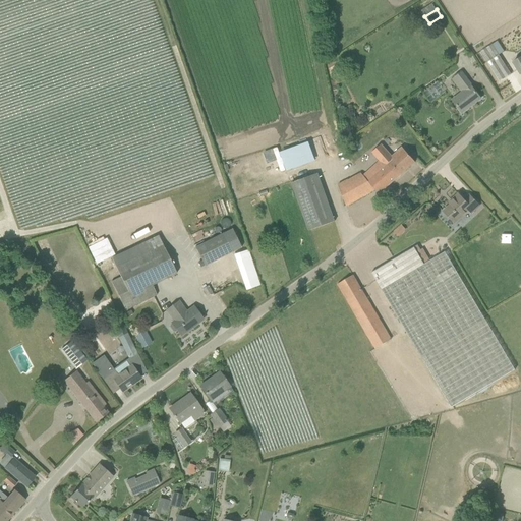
[(476,55),(500,92),(516,81),(493,45),(476,55)]
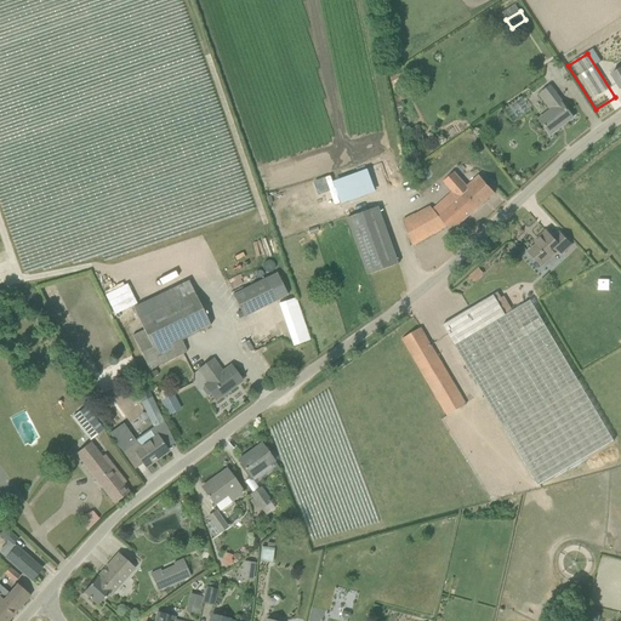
[(551,134),(573,118),(563,103),(564,103),(551,86),(539,95),(552,112),(540,120),(551,134)]
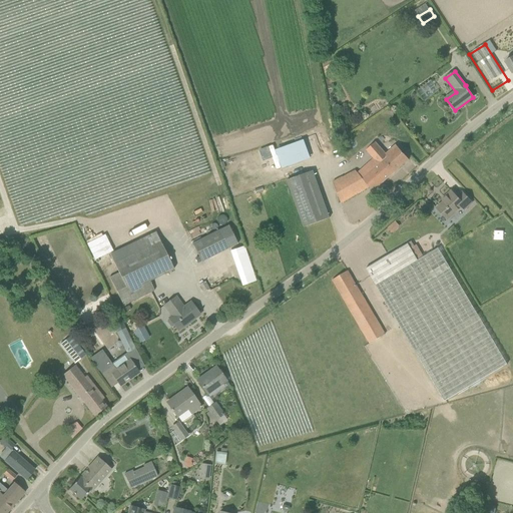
[(306,140),(276,147),(281,166),(311,159),(306,140)]
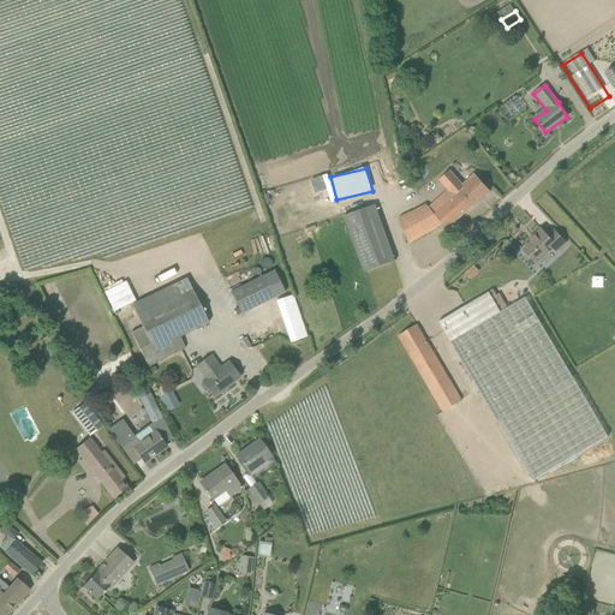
[(447,230),(490,191),(477,177),(465,187),(451,171),(440,180),(448,190),(429,208),(427,206),(399,219),(408,243),(442,224),(447,230)]
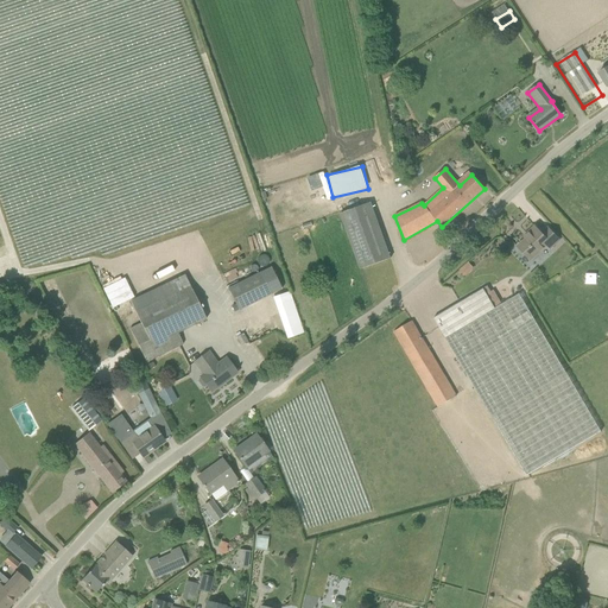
[(392,259),(372,203),(341,214),(360,270),(392,259)]
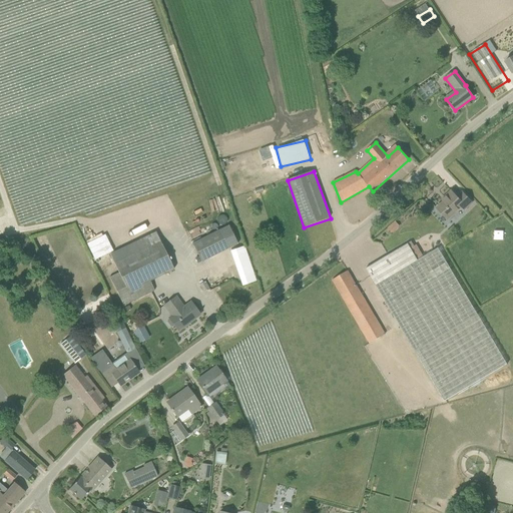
[(448,198),(437,208),(448,220),(462,207),(465,210),(472,203),(463,192),(457,197),(452,191),(446,196),(448,198)]
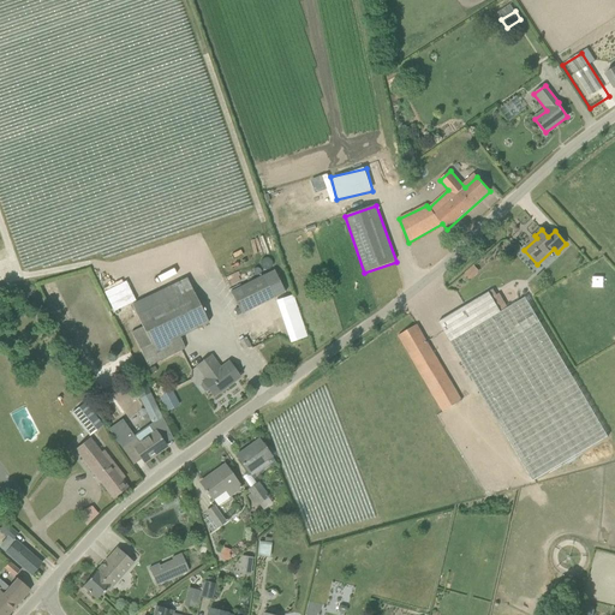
[(263,275),(275,298),(286,292),(275,269),(263,275)]
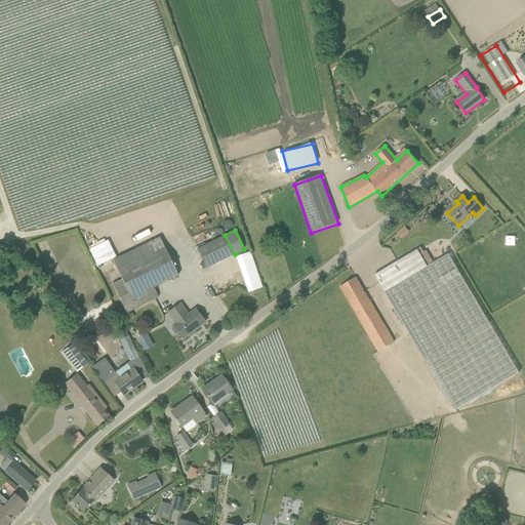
[(154,288),(178,276),(164,247),(117,270),(122,279),(112,284),(126,313),(158,297),(154,288)]
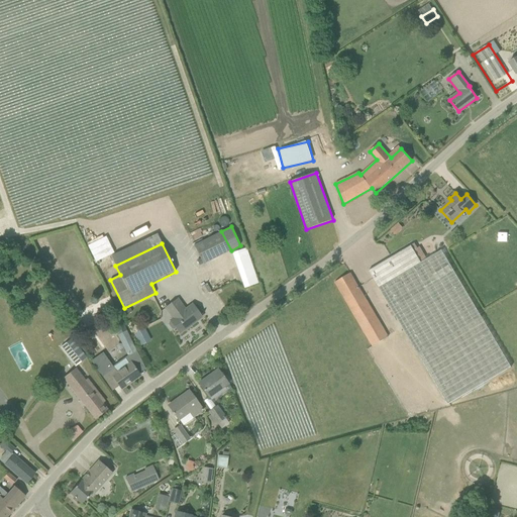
[(421,263),(416,254),(411,245),(369,271),(379,287),(421,263)]
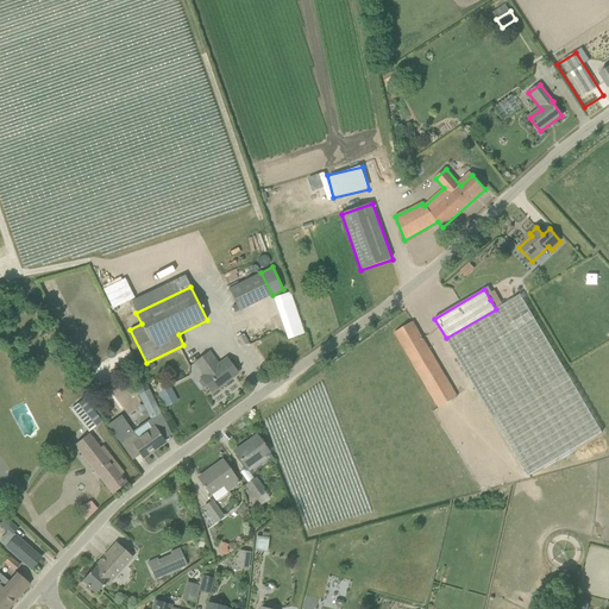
[(303,333),(289,293),(275,297),(289,339),(303,333)]
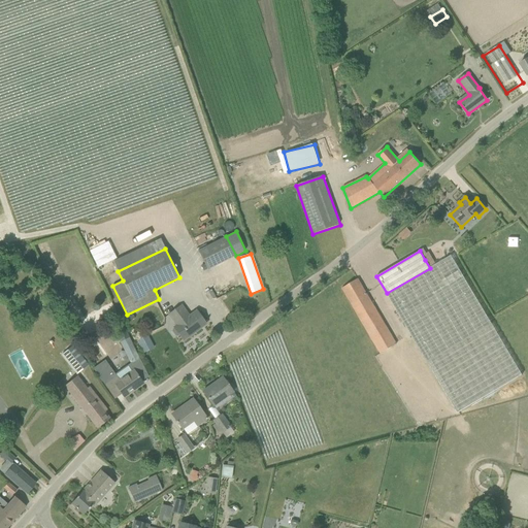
[(430,268),(387,293),(458,414),(523,374),(451,255),(430,268)]
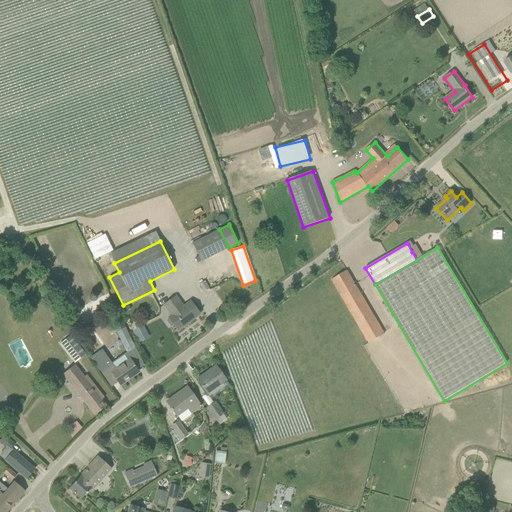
[(203,291),(209,288),(205,281),(199,284),(203,291)]
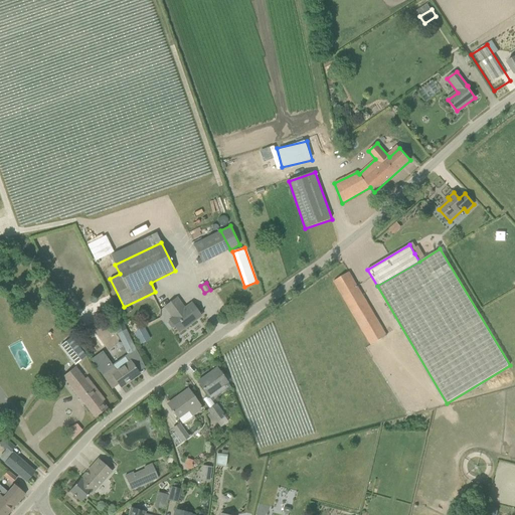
[(365,301),(357,287),(342,295),(350,309),(365,301)]
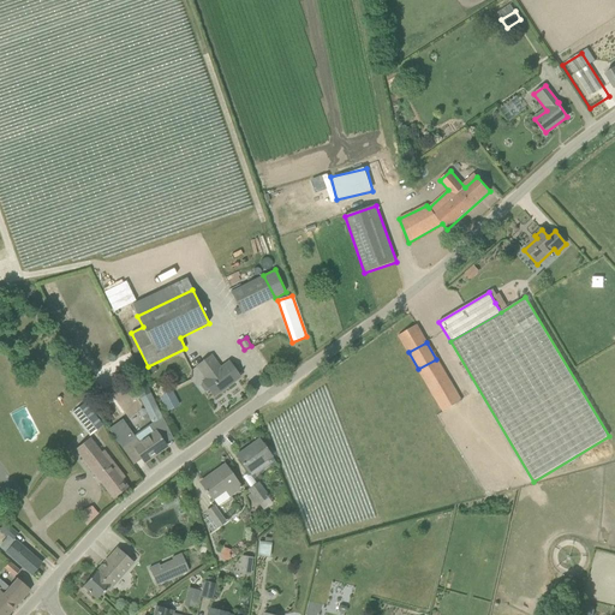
[(230,363),(221,369),(212,356),(195,368),(204,381),(203,382),(213,396),(240,377),(230,363)]
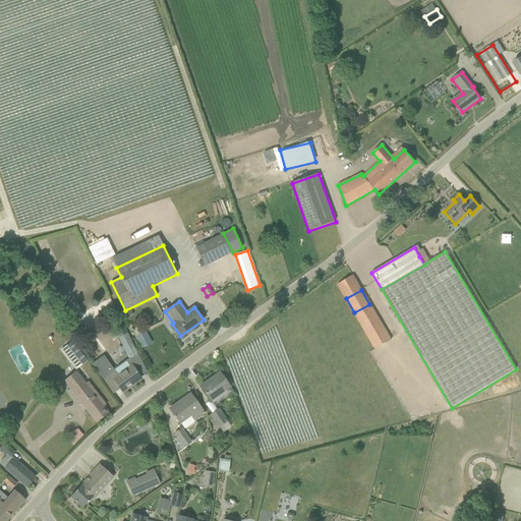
[(391,340),(378,317),(363,327),(375,349),(391,340)]
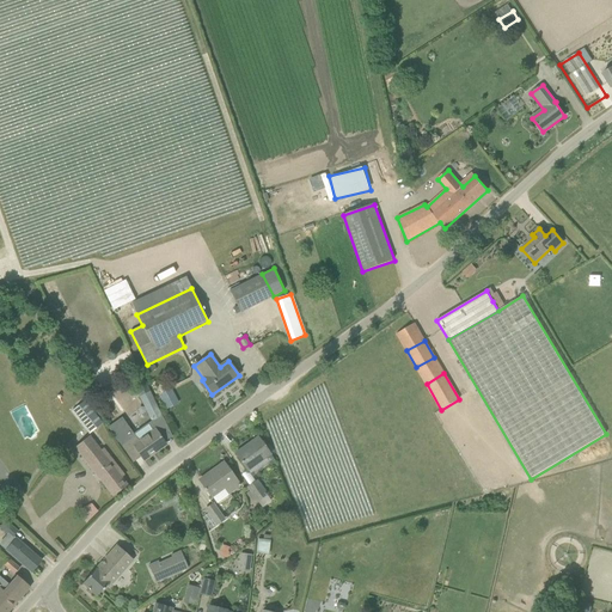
[(158,392),(166,409),(178,403),(170,385),(158,392)]
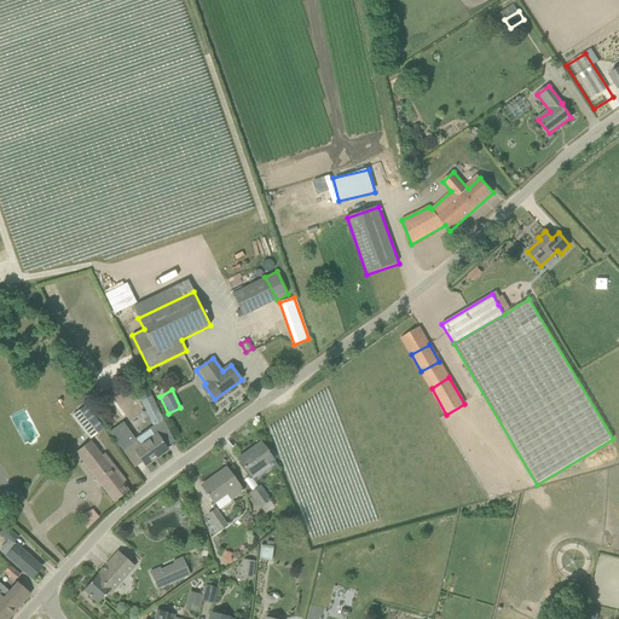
[(165,421),(151,395),(140,401),(152,427),(165,421)]
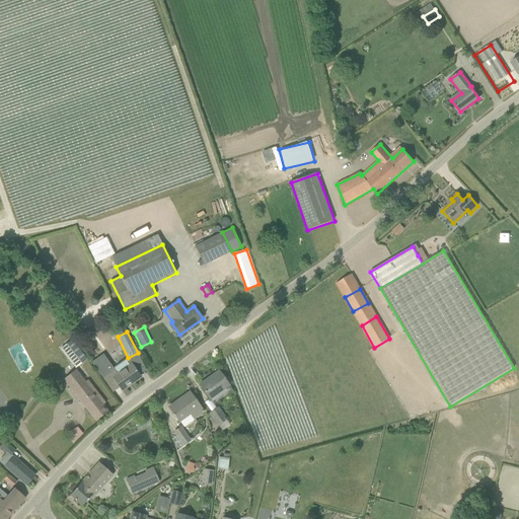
[(72,341),(63,349),(77,367),(86,359),(72,341)]
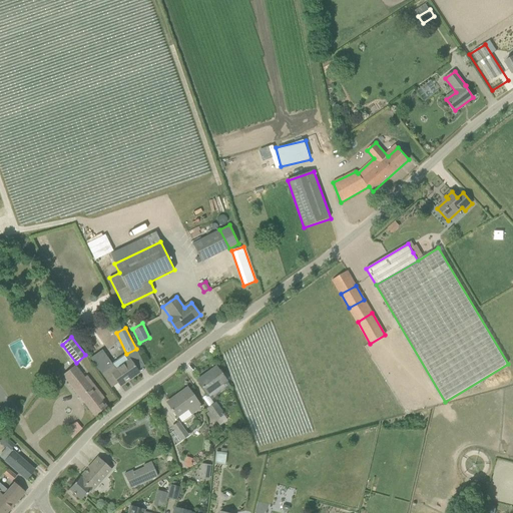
[(117,381),(120,386),(138,373),(130,361),(128,362),(124,355),(111,365),(105,357),(104,358),(102,355),(93,362),(111,386),(117,381)]
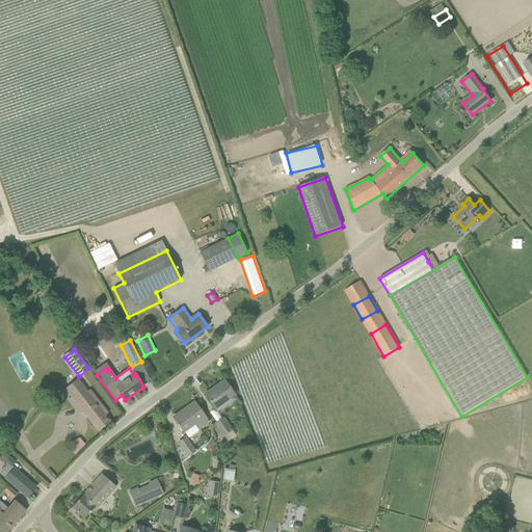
[(65,389),(99,432),(111,422),(106,416),(108,414),(89,390),(87,392),(78,379),(65,389)]
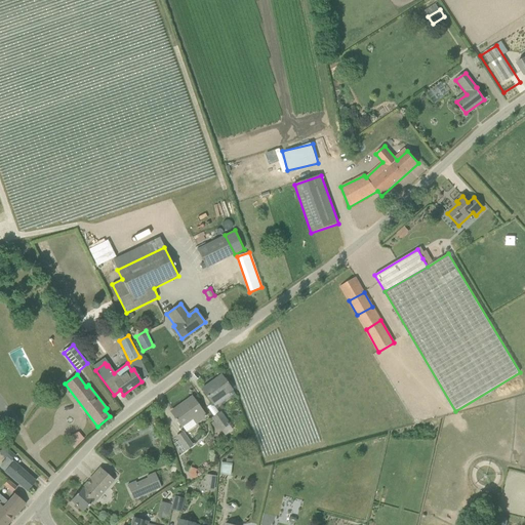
[(232,390),(221,375),(202,390),(212,403),(232,390)]
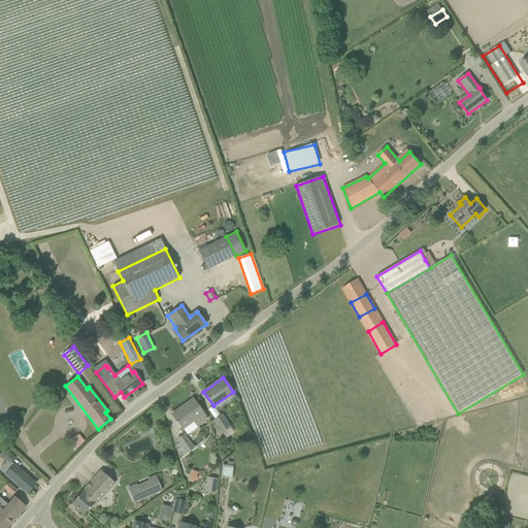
[(207,419),(193,399),(182,407),(183,408),(172,416),(183,429),(194,421),(197,426),(207,419)]
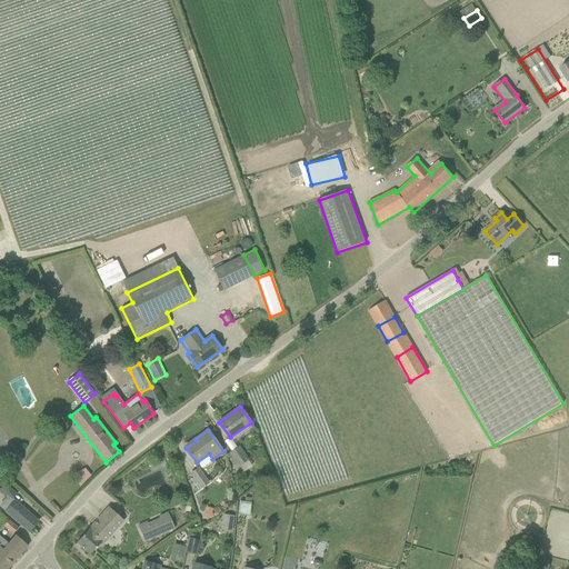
[(239,466),(249,460),(250,459),(240,445),(230,452),(239,466)]
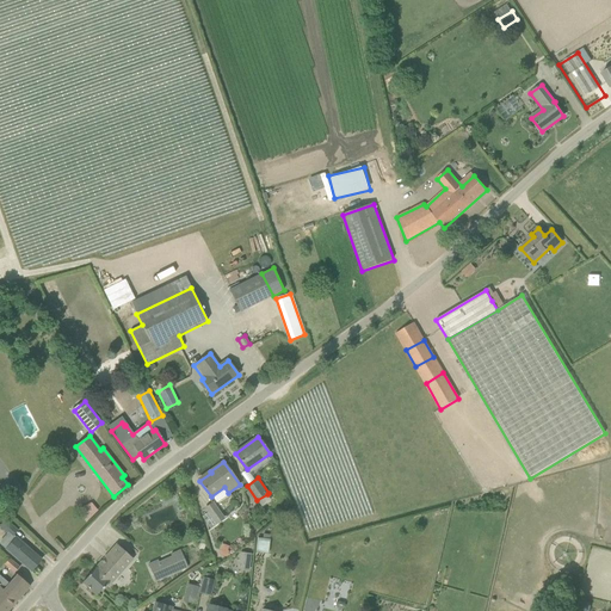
[(224,519),(213,504),(205,508),(216,524),(224,519)]
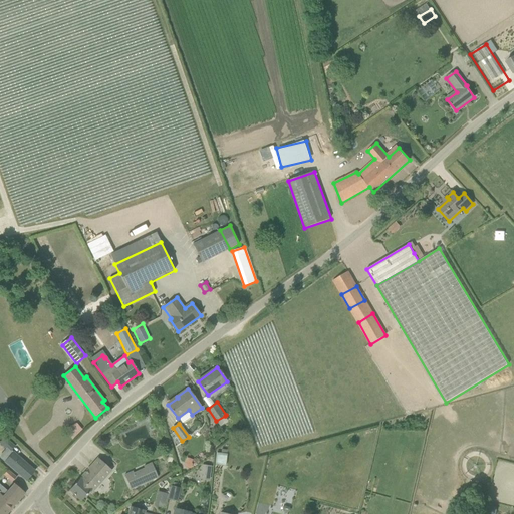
[(0,458),(26,481),(35,471),(12,451),(15,447),(4,437),(0,442),(0,443),(6,449),(0,456),(0,455),(0,458)]
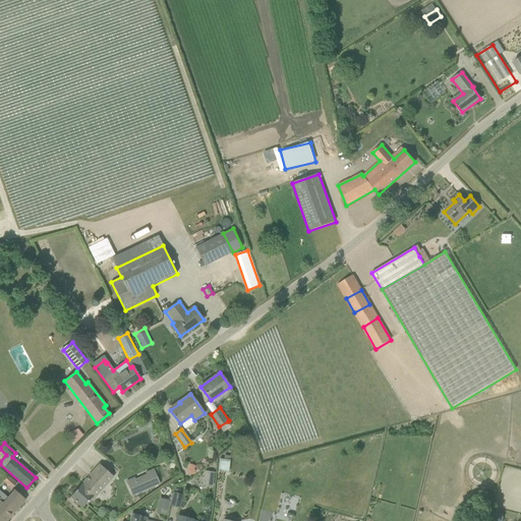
[(230,460),(220,458),(218,470),(229,472),(230,460)]
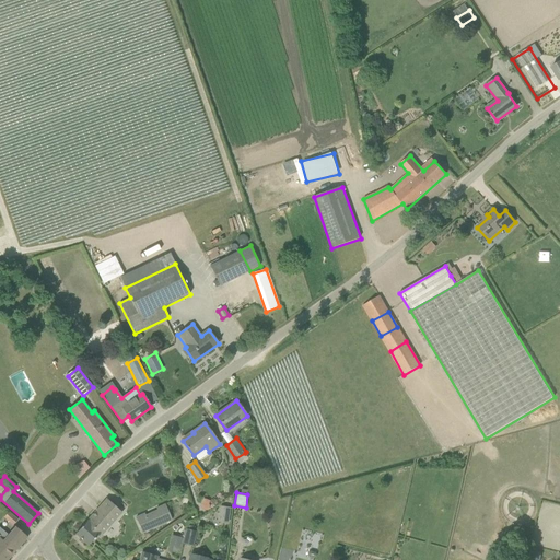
[(100,534),(102,535),(121,512),(107,499),(76,534),(89,546),(100,534)]
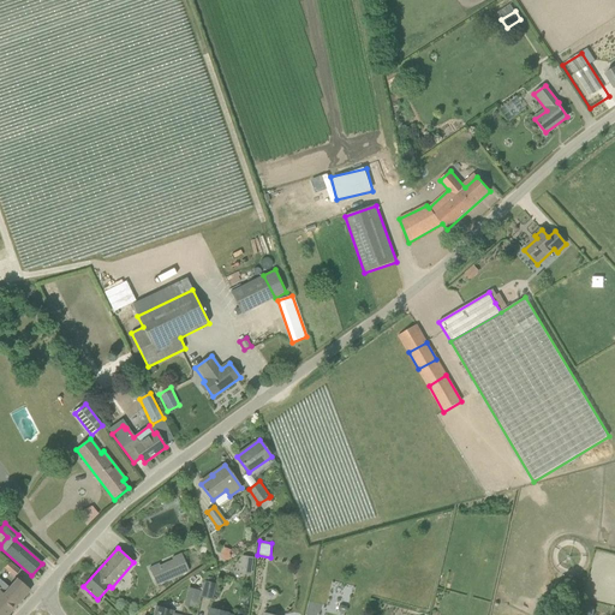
[(181,555),(150,569),(157,585),(189,571),(181,555)]
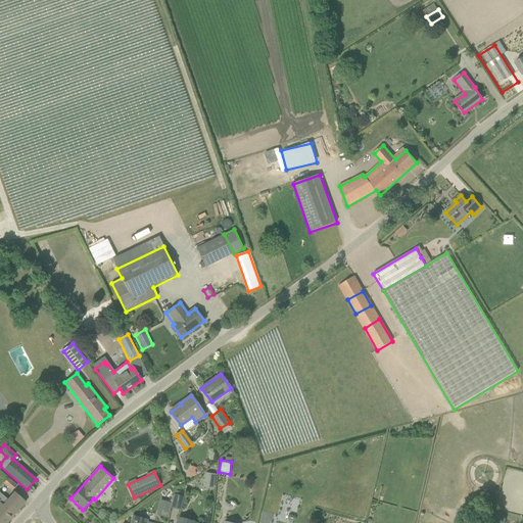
[(17,485),(8,478),(3,483),(12,490),(17,485)]
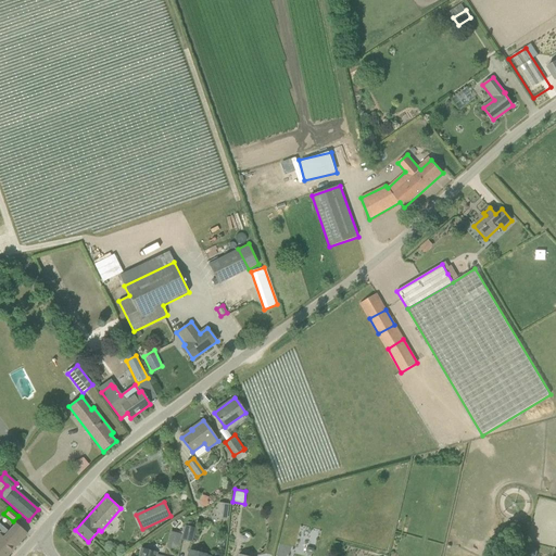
[(0,555),(8,555),(27,534),(15,523),(9,531),(0,523),(0,555)]
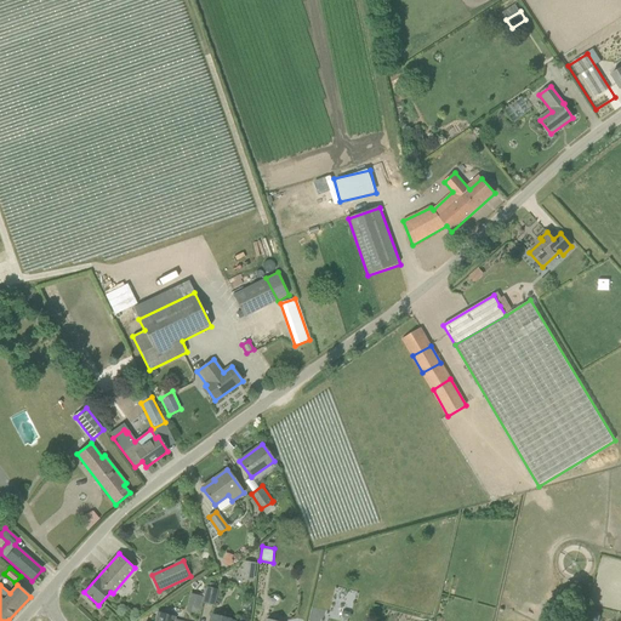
[(203,602),(214,604),(217,590),(206,587),(203,602)]
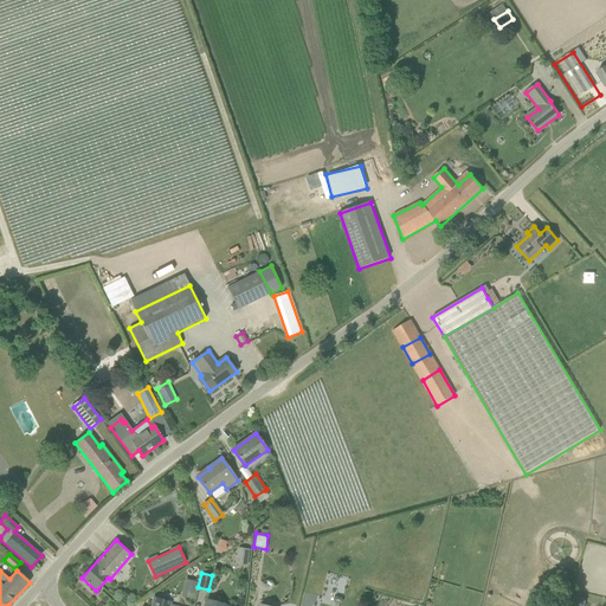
[(198,581),(186,579),(181,597),(193,599),(198,581)]
